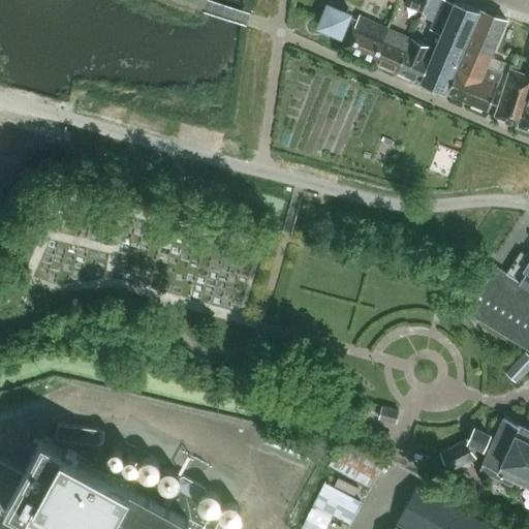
[(421,82),(453,4),(443,0),(441,0),(430,29),(432,30),(426,43),(411,38),(411,39),(396,71),(421,82)]
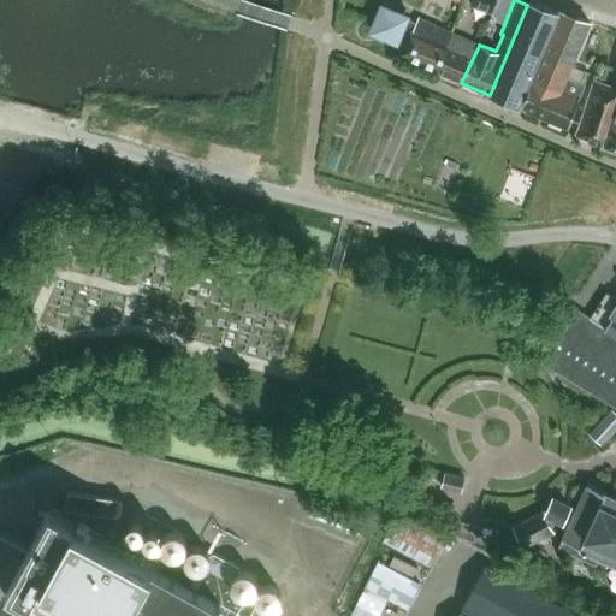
[(468,0),(467,6),(489,13),(492,0),(468,0)]
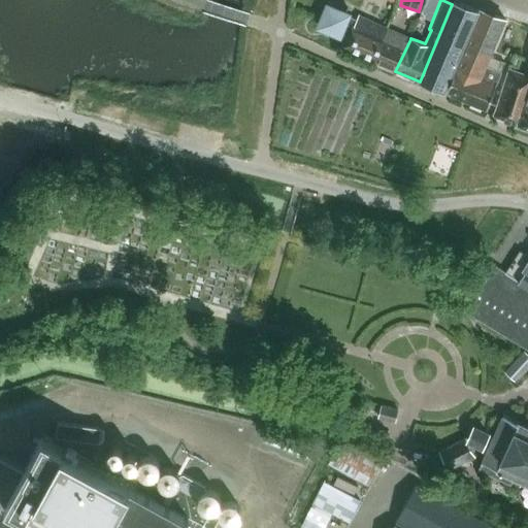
[(422,0),(420,9),(425,11),(426,12),(424,18),(432,21),(440,0),(422,0)]
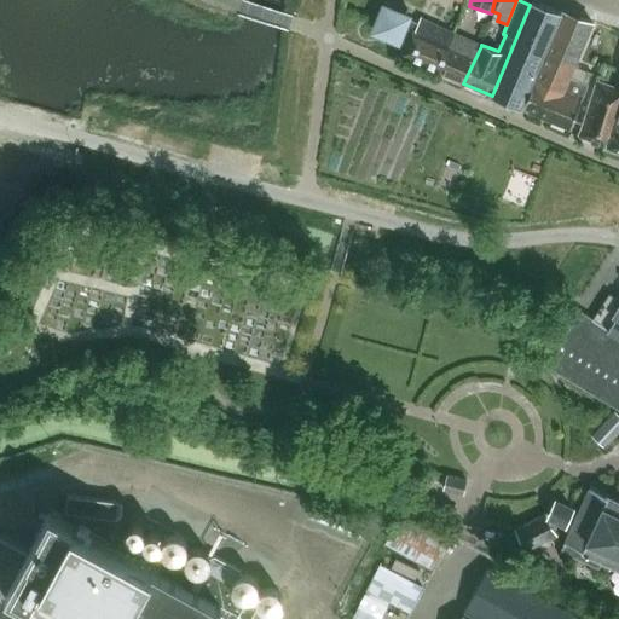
[(519,108),(561,11),(532,0),(530,5),(492,96),(519,108)]
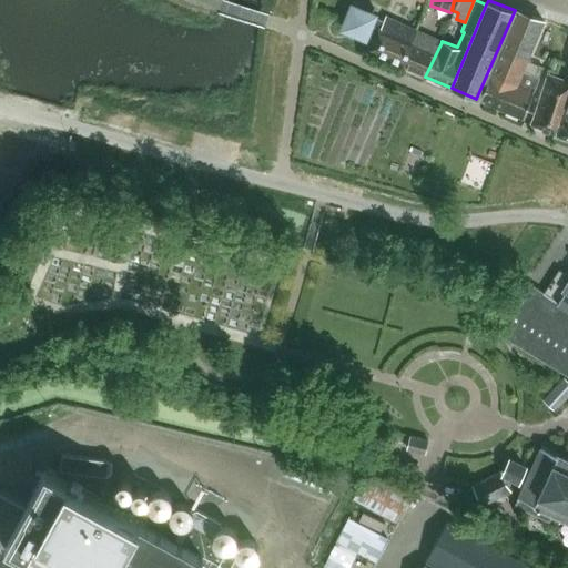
[(417,31),(386,17),(384,22),(373,18),(374,16),(352,6),(342,29),(365,38),(365,36),(372,39),(366,51),(401,67),(417,31)]
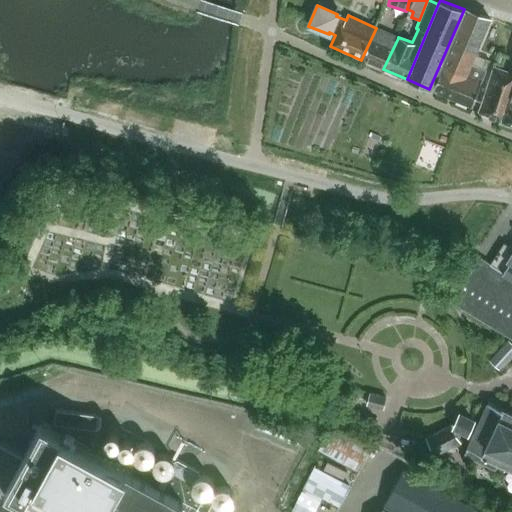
[(471,107),(486,70),(471,64),(489,18),(465,9),(431,90),(471,107)]
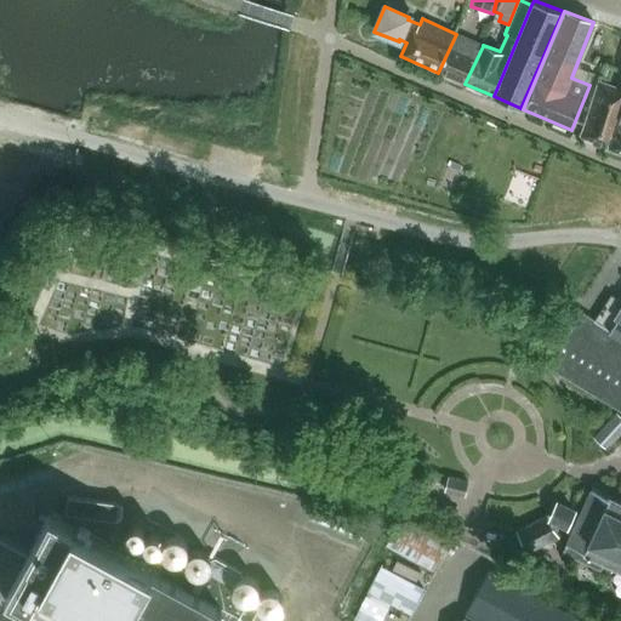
[(483,46),(465,38),(456,34),(438,73),(465,84),(483,46)]
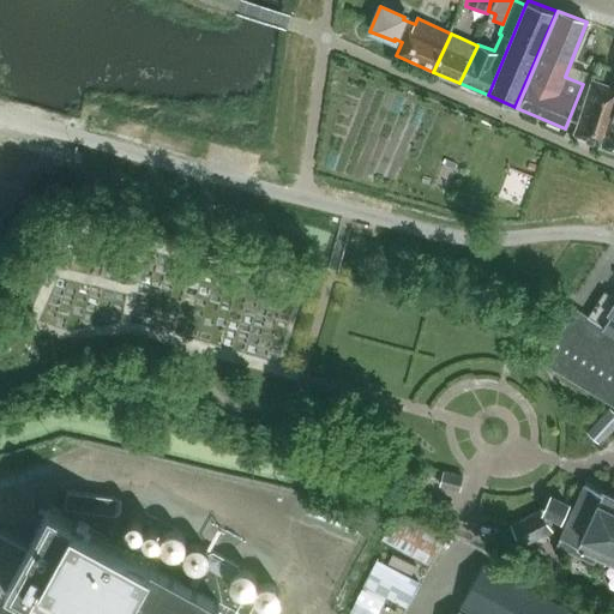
[(613,58),(612,67),(613,68),(613,94),(608,112),(613,113),(613,115),(613,119),(608,118),(600,145),(613,150),(613,58)]
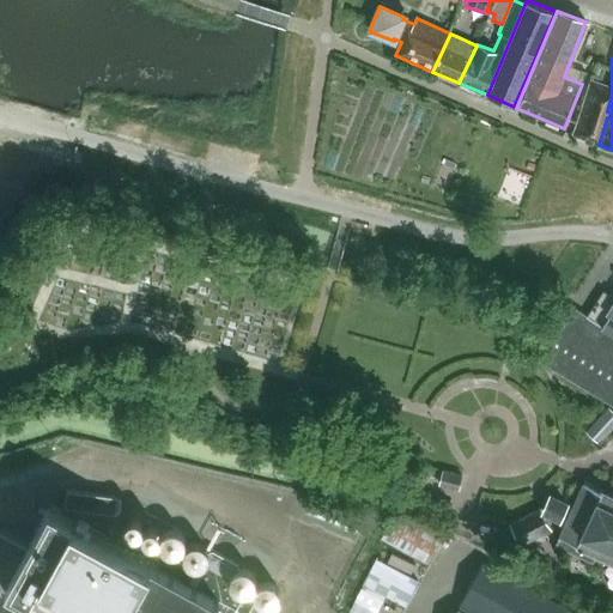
[(612,113),(607,111),(612,93),(612,87),(589,79),(572,133),(599,145),(607,117),(612,119),(612,115),(612,113)]
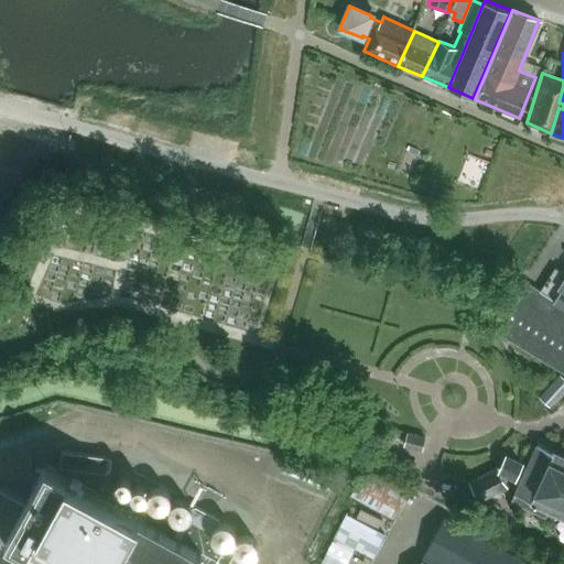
[(563,273),(554,268),(540,291),(524,281),(491,331),(563,373),(563,273)]
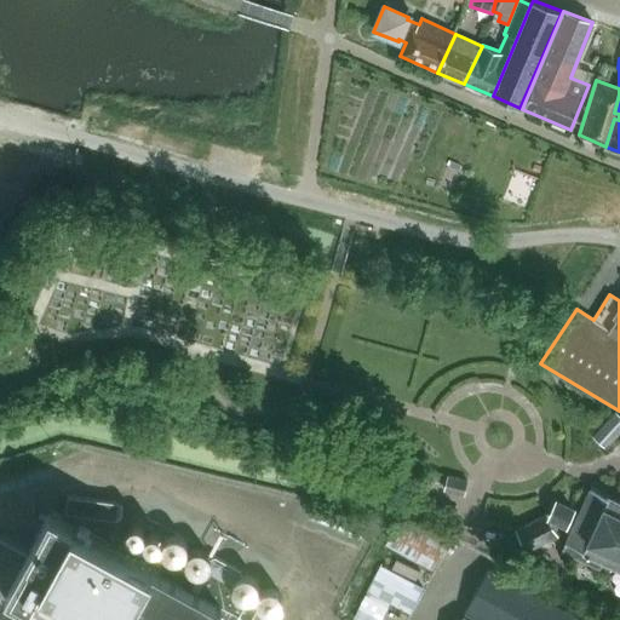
[(619,430),(619,417),(613,411),(590,436),(604,449),(619,430)]
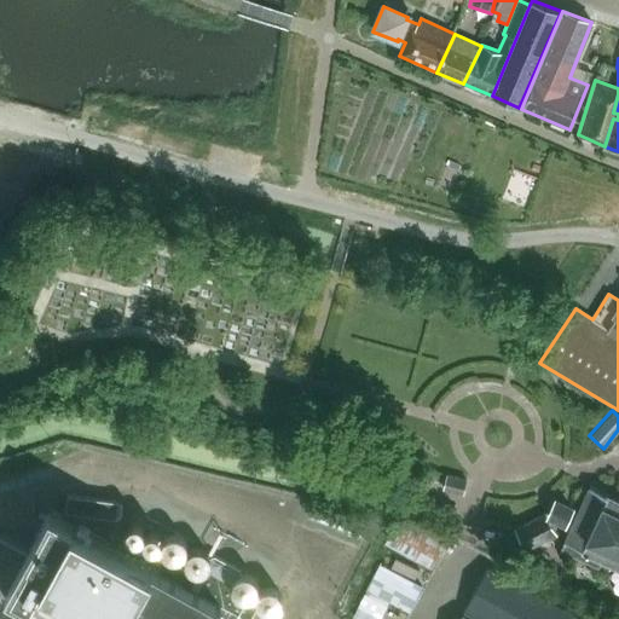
[(462,495),(466,480),(447,475),(444,490),(462,495)]
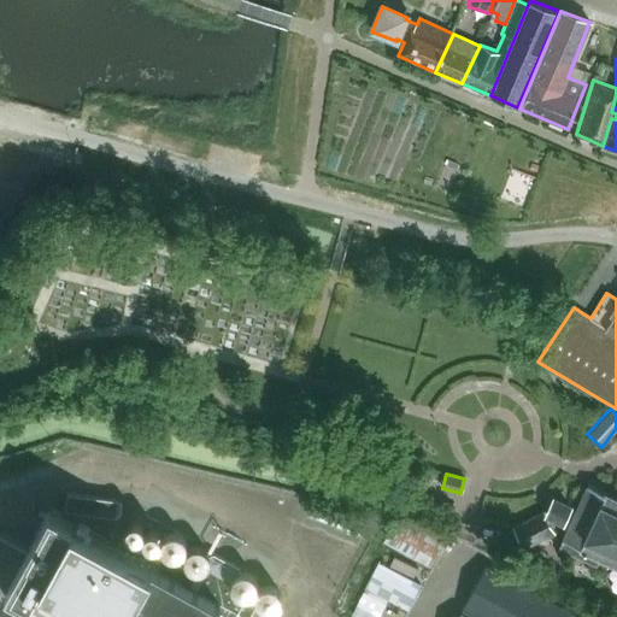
[(616,498),(587,485),(563,540),(559,548),(595,565),(598,562),(607,566),(610,562),(616,564),(616,498)]
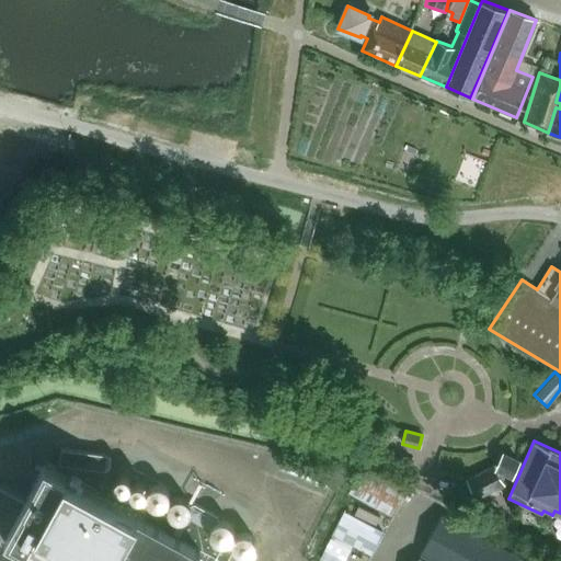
[(63,446),(60,461),(109,467),(111,451),(63,446)]
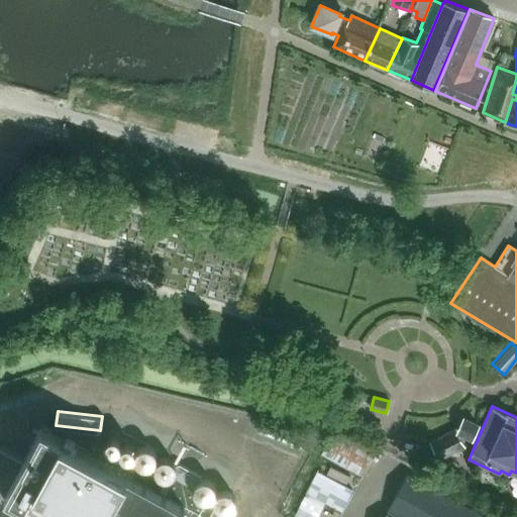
[(472,437),(477,424),(460,417),(455,429),(430,442),(439,459),(464,446),(458,434),(460,432),(472,437)]
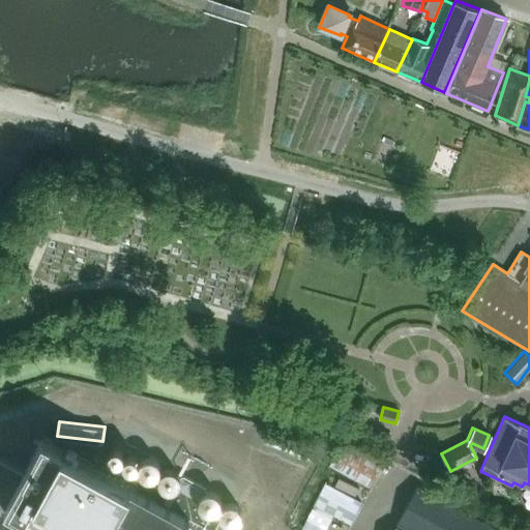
[(213,529),(223,516),(199,503),(199,500),(199,498),(201,496),(204,494),(206,493),(205,488),(183,476),(179,477),(179,479),(179,482),(179,486),(177,489),(175,490),(109,454),(100,470),(42,438),(25,471),(0,457),(0,529),(213,529)]
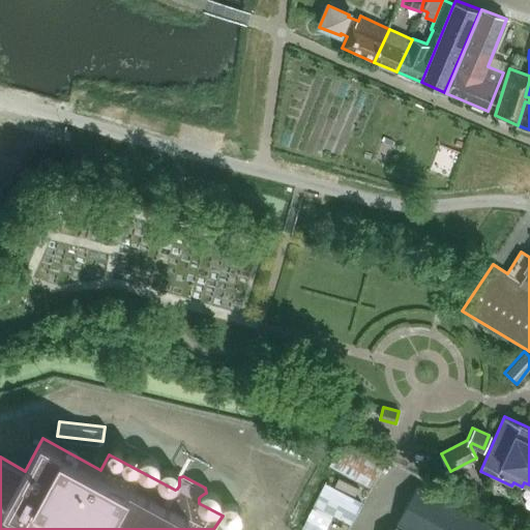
[(370,487),(383,461),(343,440),(329,466),(370,487)]
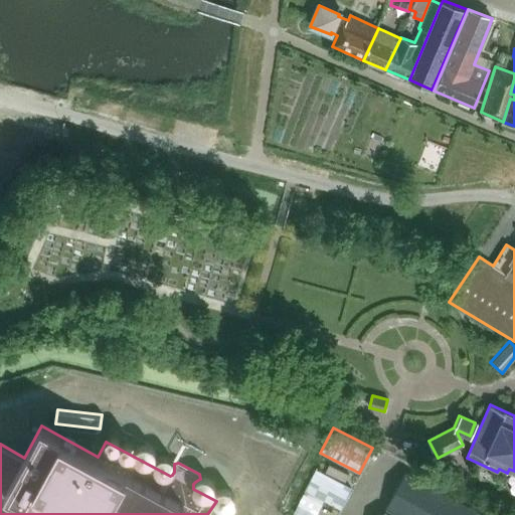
[(347,475),(327,465),(323,475),(342,484),(347,475)]
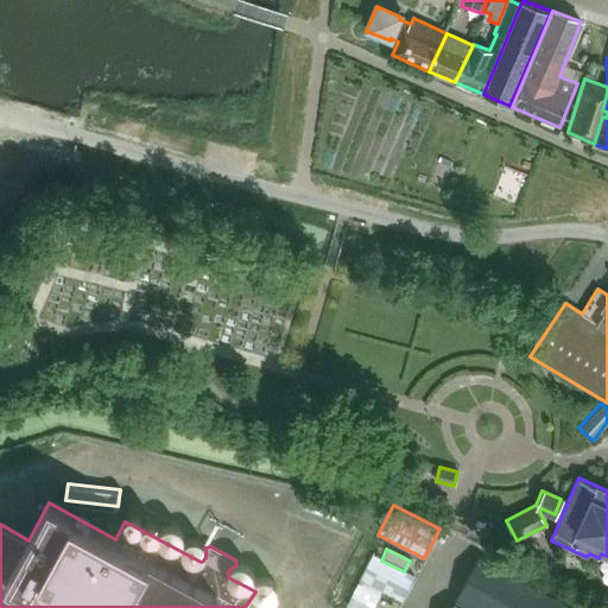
[(412,577),(369,555),(356,580),(400,602),(412,577)]
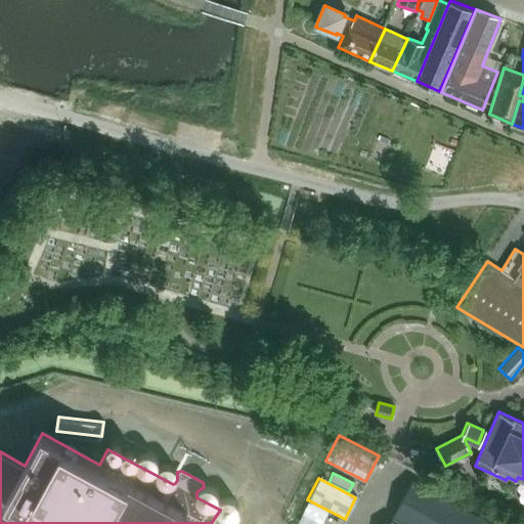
[(391,519),(399,523),(493,523),(412,479),(391,519)]
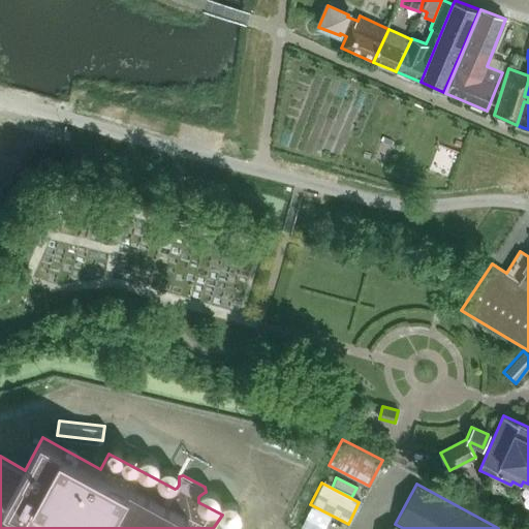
All buildings are outlined.
